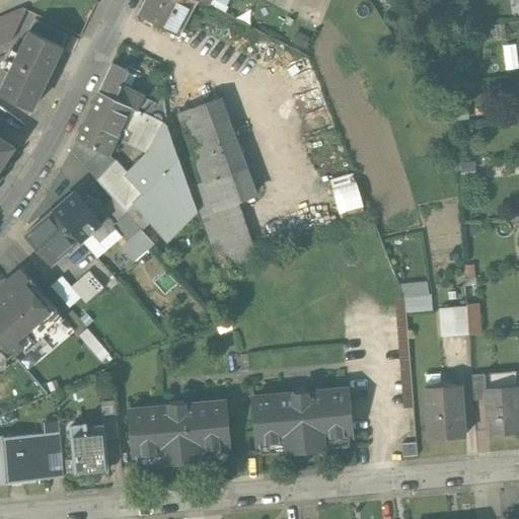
[(145,0),(138,16),(179,38),(198,1),(196,0),(145,0)]
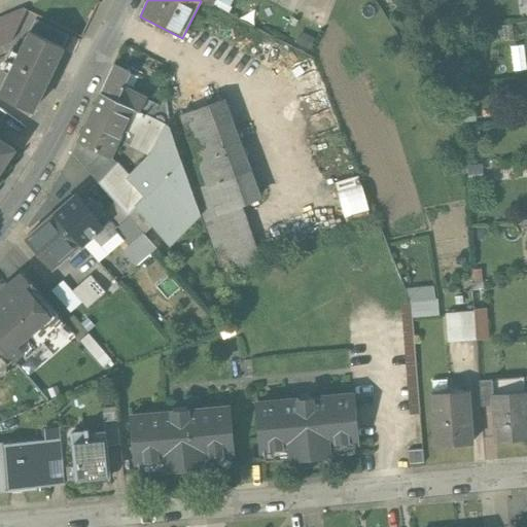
[(10,42),(27,9),(0,19),(10,42)]
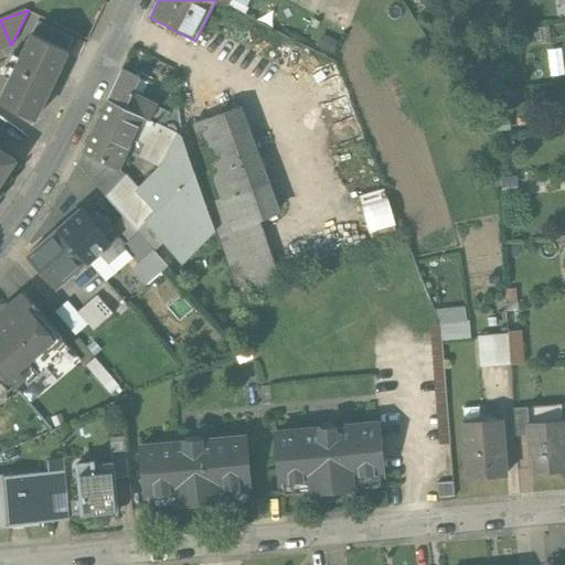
[(0,50),(11,45),(0,20),(0,50)]
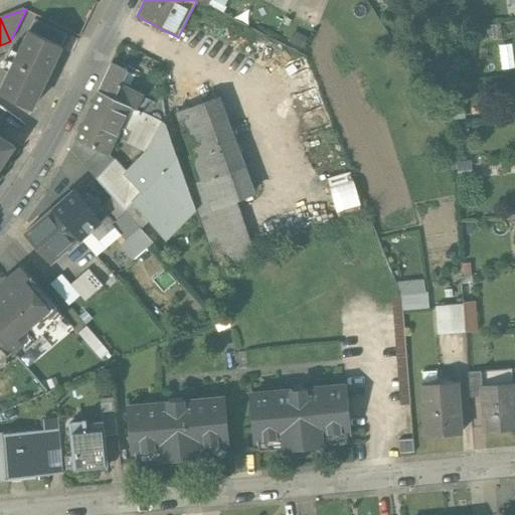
[(61,47),(29,32),(0,92),(0,95),(31,110),(61,47)]
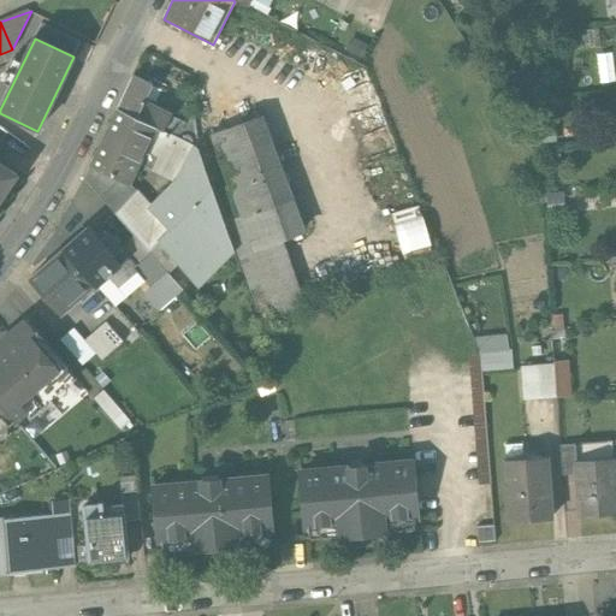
[(134,77),(118,110),(164,131),(170,119),(171,116),(146,102),(153,87),(134,77)]
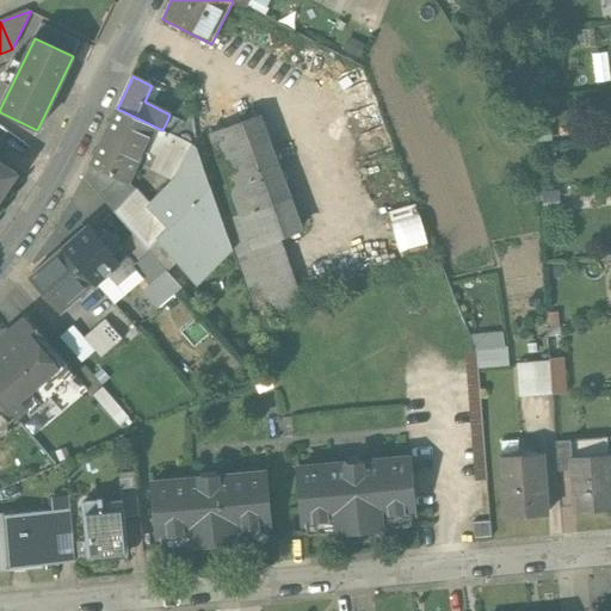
[(176,137),(162,130),(117,109),(90,166),(129,185),(140,162),(176,180),(177,178),(192,144),(176,137)]
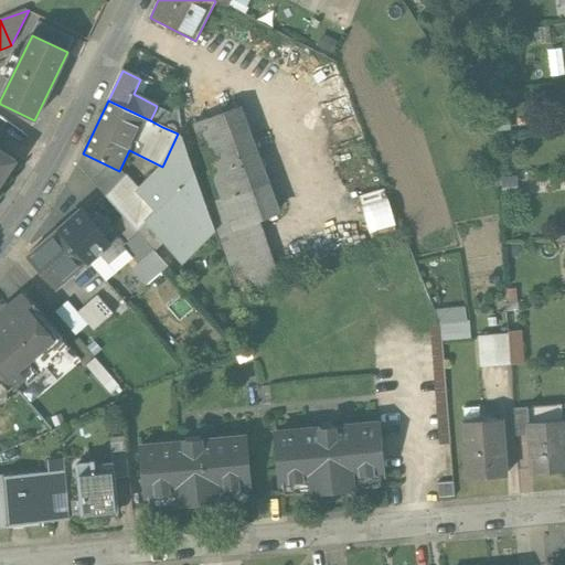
[(168,115),(156,109),(150,120),(162,127),(168,115)]
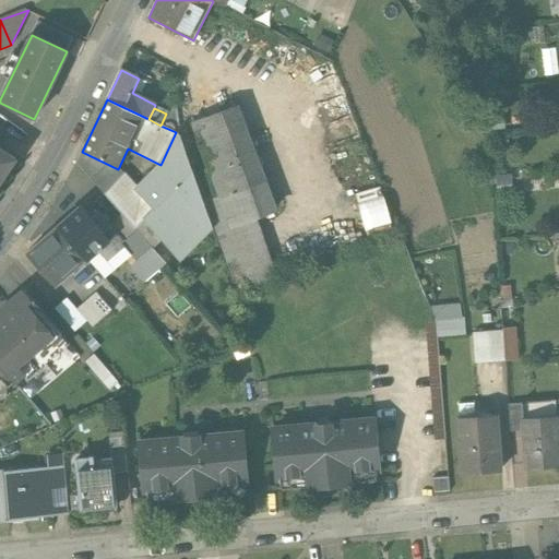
[(209,166),(191,173),(212,228),(235,293),(272,280),(240,190),(261,182),(235,108),(193,123),(209,166)]
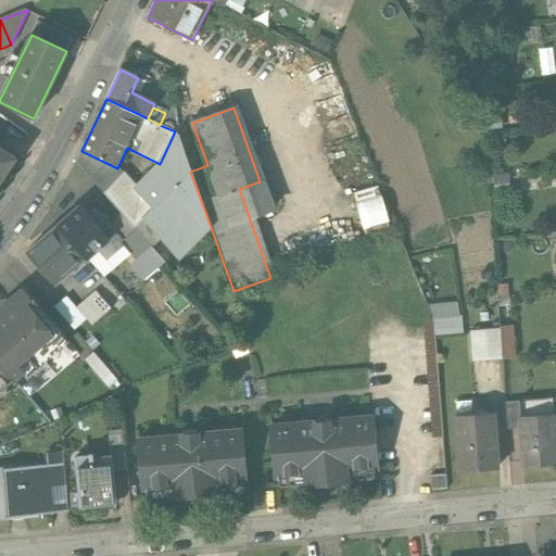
[(178,133),(175,131),(161,162),(160,164),(136,188),(117,168),(81,151),(75,163),(134,228),(151,249),(162,239),(179,260),(211,227),(190,172),(178,133)]
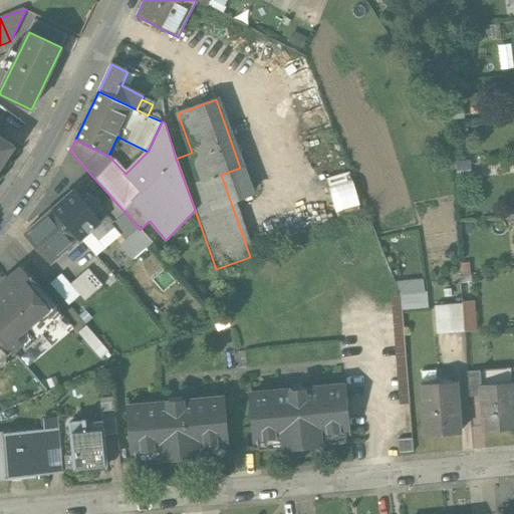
[(0,167),(14,147),(0,138),(0,167)]
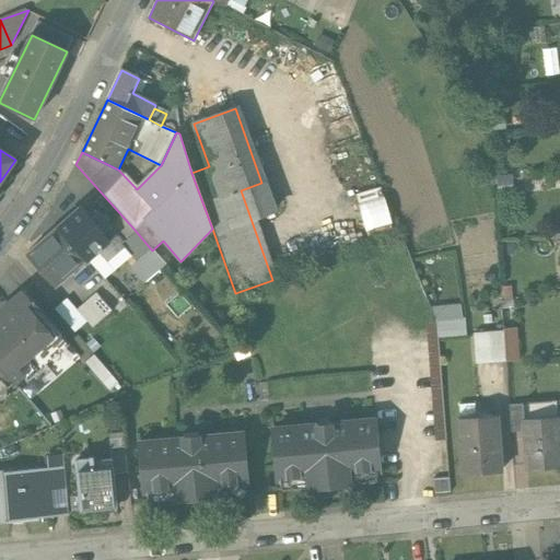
[(358,199),(365,234),(393,228),(384,193),(358,199)]
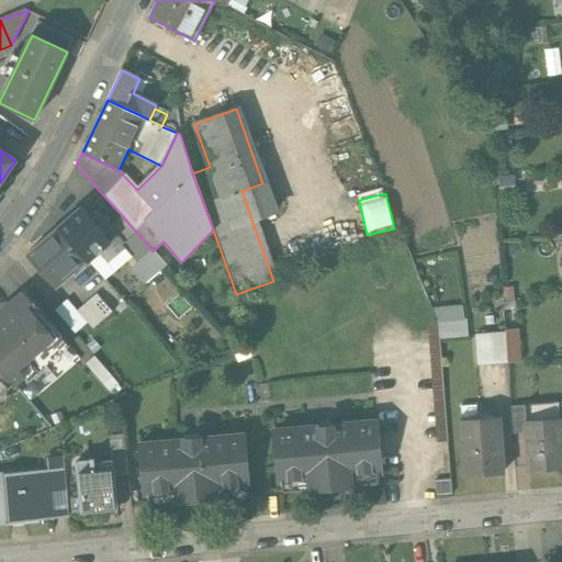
[(82,210),(59,229),(88,262),(104,281),(114,271),(110,266),(122,255),(120,253),(123,249),(120,245),(123,243),(99,215),(92,221),(82,210)]
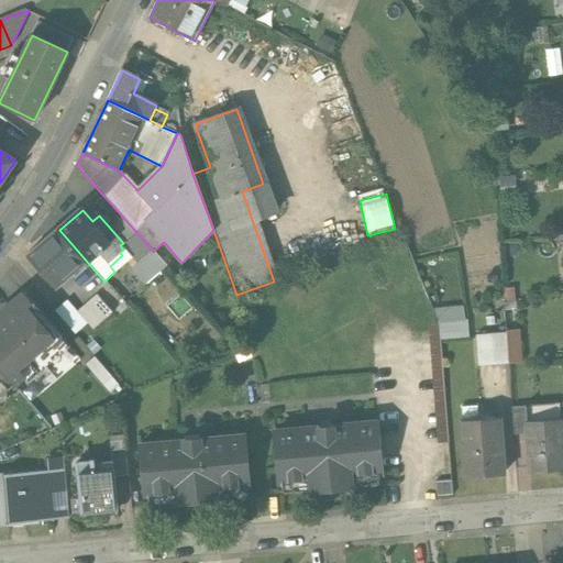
[(57,289),(88,263),(59,230),(30,256),(41,269),(36,273),(44,282),(47,278),(57,289)]
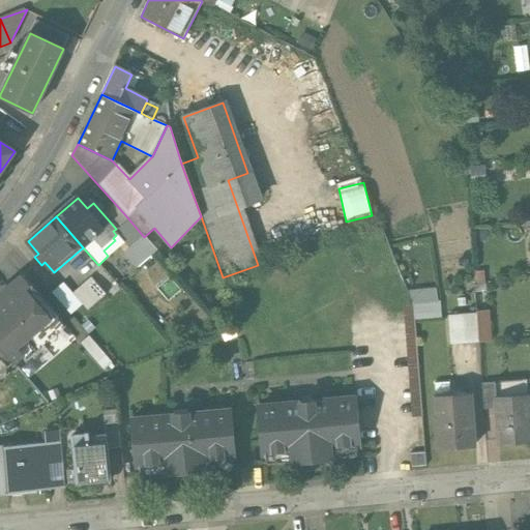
[(127,217),(116,229),(113,231),(116,235),(129,249),(124,255),(137,269),(157,251),(144,237),(127,217)]
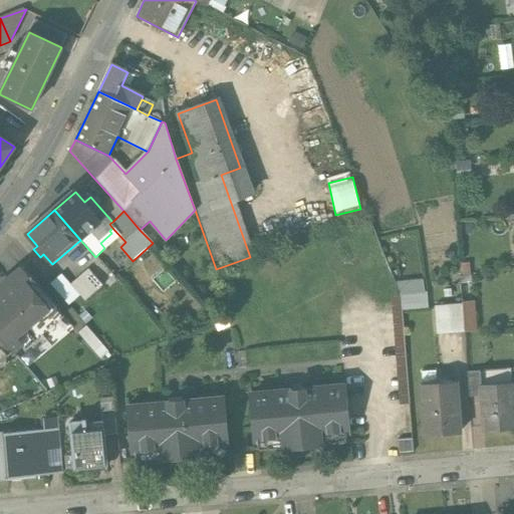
[(0,338),(12,352),(21,344),(25,349),(62,318),(21,269),(0,286),(0,338)]
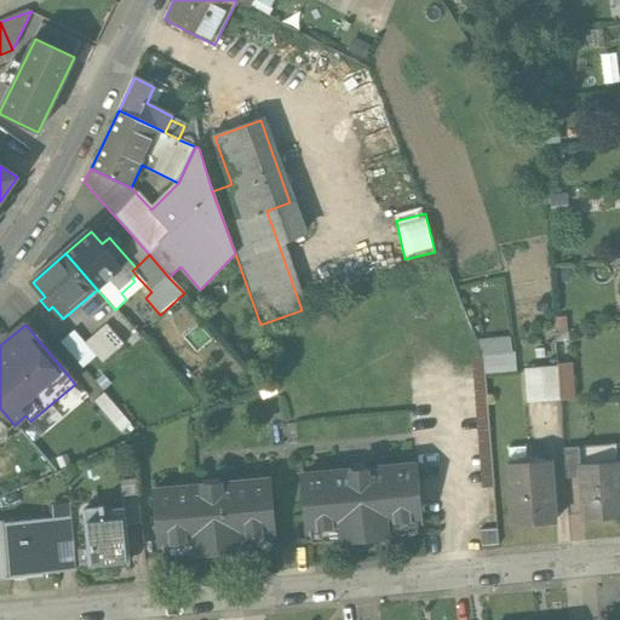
[(75,333),(62,345),(82,368),(96,357),(102,363),(124,344),(107,325),(85,344),(75,333)]
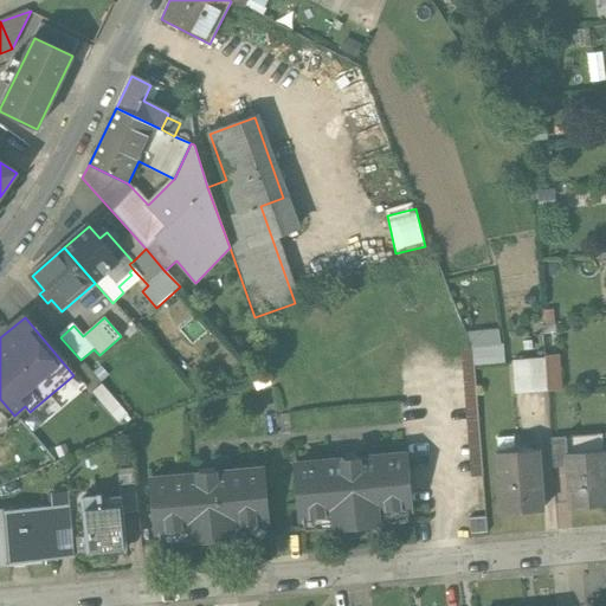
[(474,353),(500,349),(497,331),(471,333),(474,353)]
